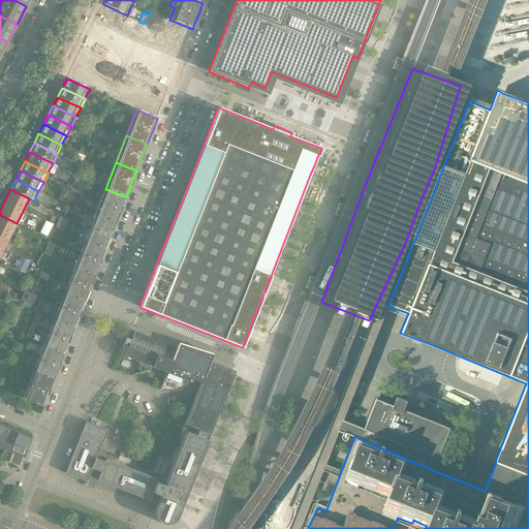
[(68,199),(78,205),(83,194),(73,189),(68,199)]
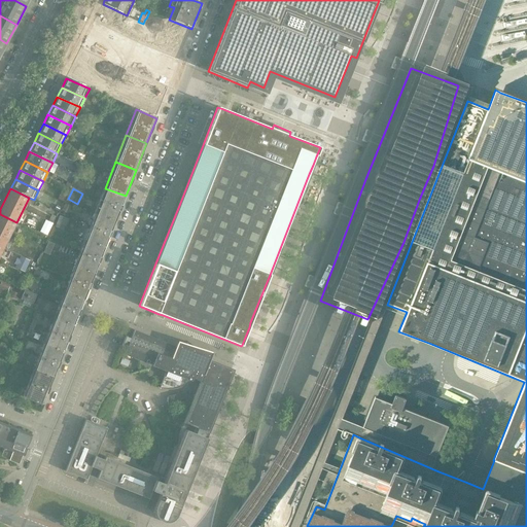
[(126,196),(105,188),(97,208),(95,214),(96,214),(115,221),(126,196)]
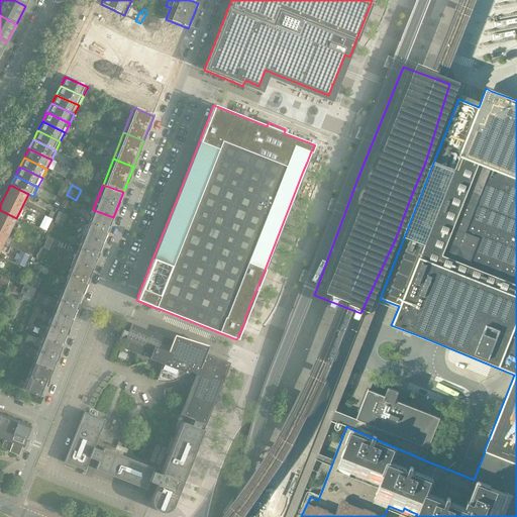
[(64,200),(61,207),(67,210),(70,202),(64,200)]
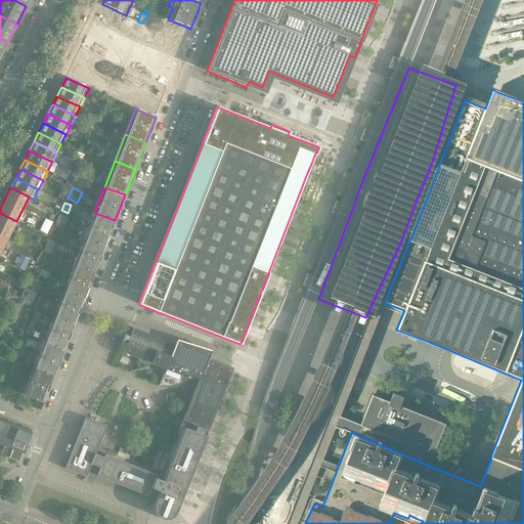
[(16,221),(0,213),(0,244),(4,246),(16,221)]
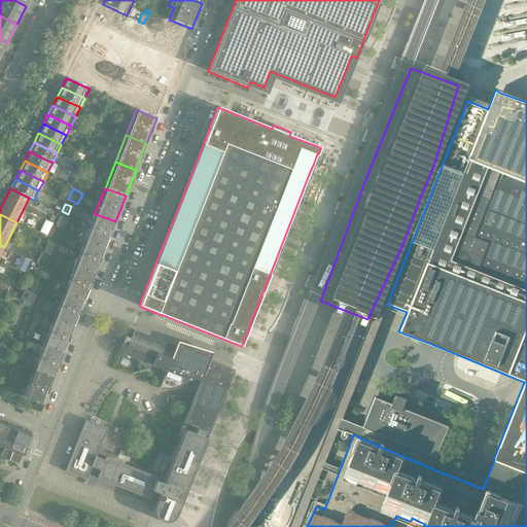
[(115,221),(96,214),(85,241),(105,248),(115,221)]
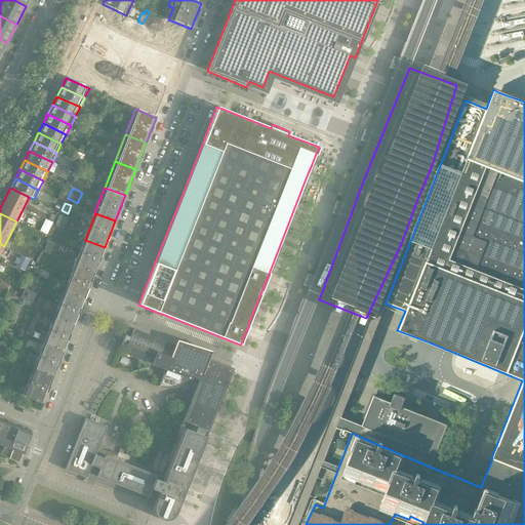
[(67,218),(59,215),(54,227),(63,230),(67,218)]
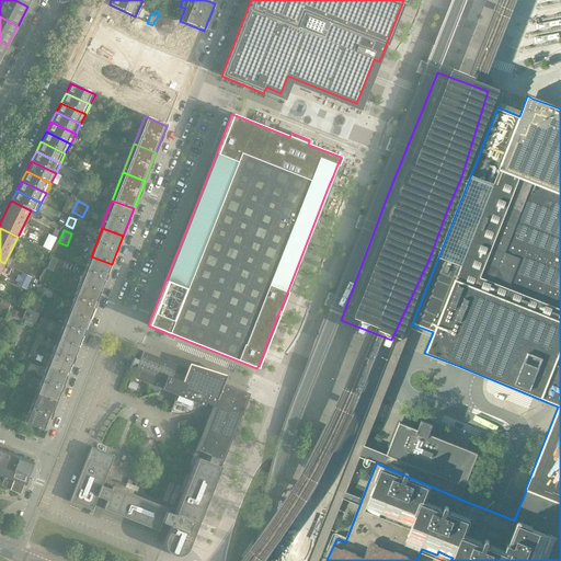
[(112,264),(91,256),(80,284),(100,292),(112,264)]
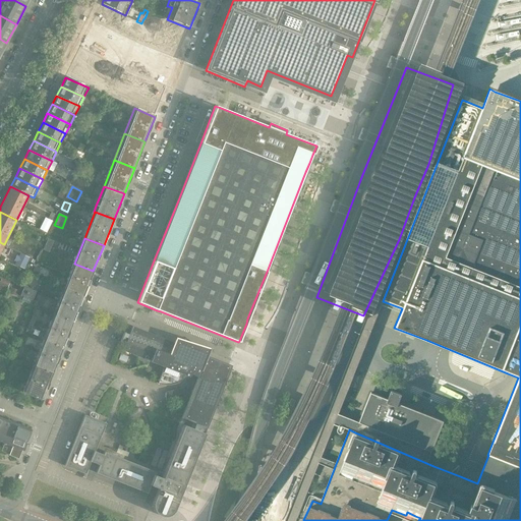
[(20,253),(15,265),(23,269),(30,257),(20,253)]
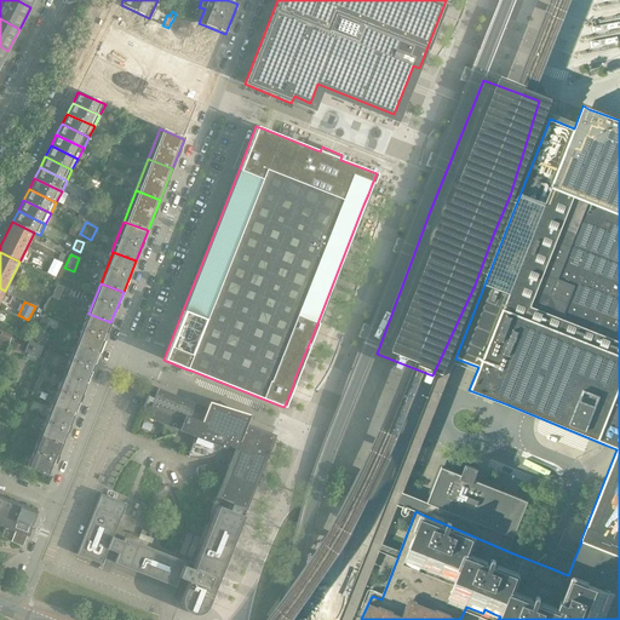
[(110,322),(89,314),(76,344),(98,354),(110,322)]
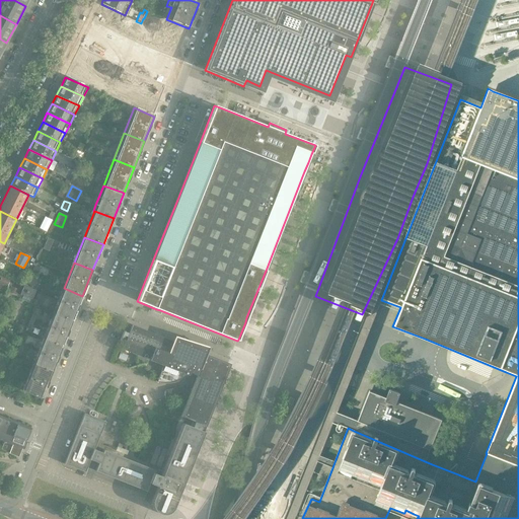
[(35,266),(32,272),(38,275),(41,269),(35,266)]
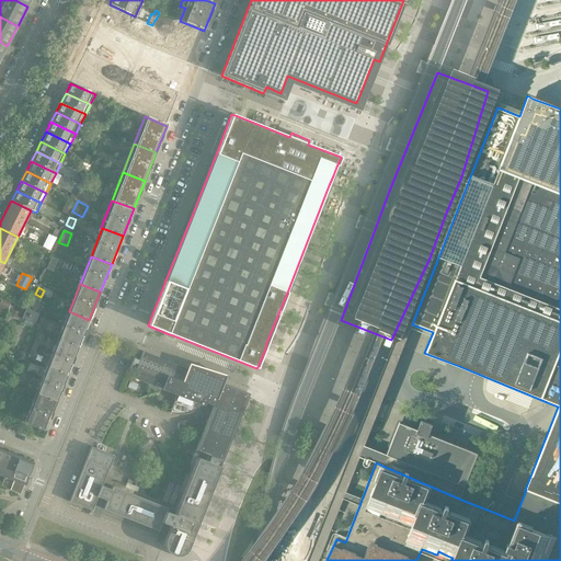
[(32,298),(29,306),(37,310),(42,302),(32,298)]
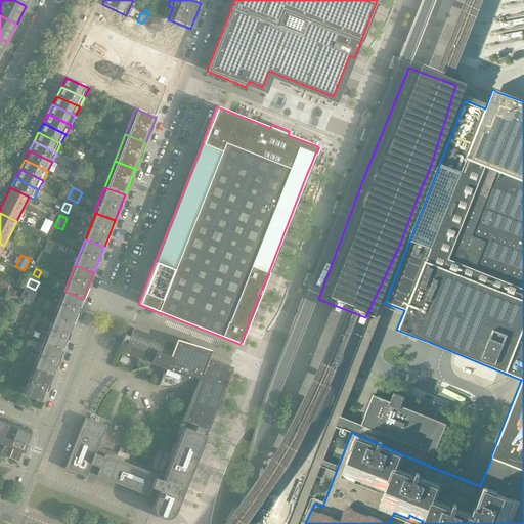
[(0,280),(0,281),(0,292),(5,295),(10,286),(0,280)]
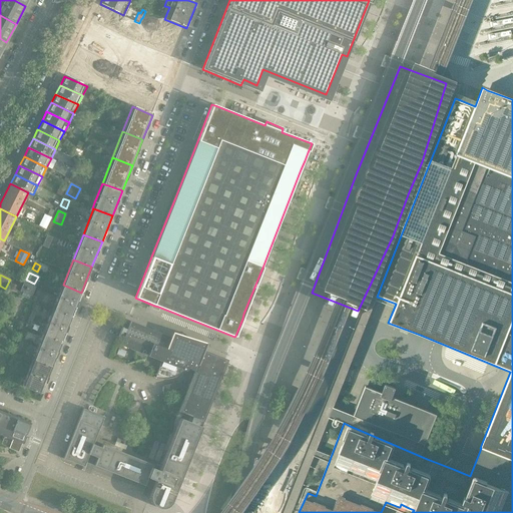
[(11,283),(9,288),(17,291),(19,286),(11,283)]
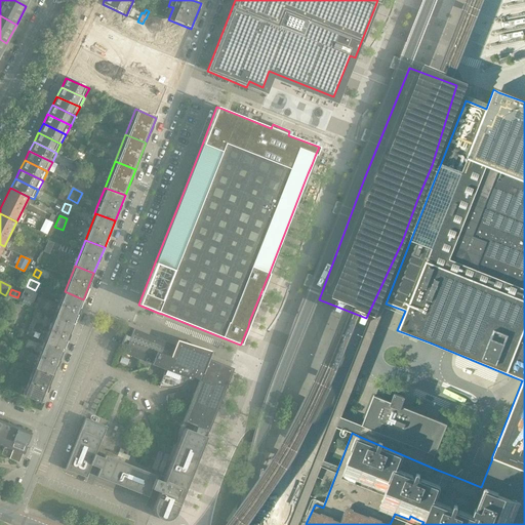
[(33,303),(37,293),(26,289),(22,297),(33,303)]
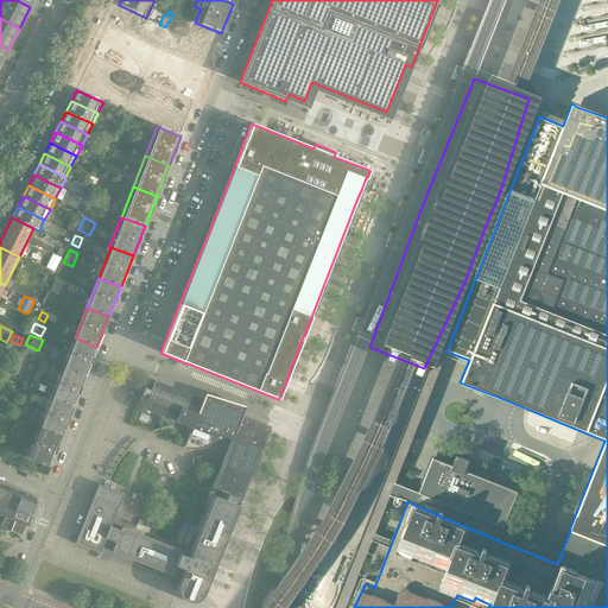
[(96,347),(75,337),(63,367),(86,375),(96,347)]
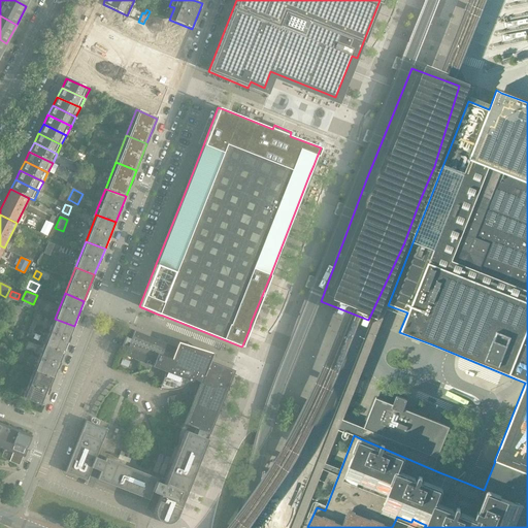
[(55,319),(44,344),(64,353),(74,326),(55,319)]
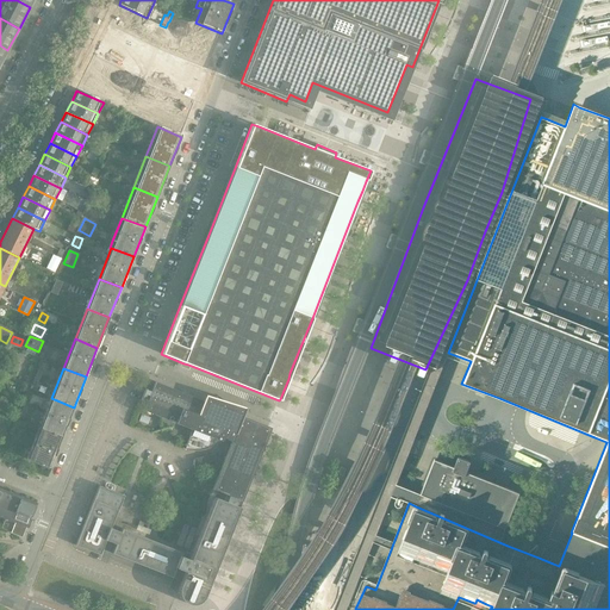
[(43,371),(38,369),(32,383),(38,385),(43,371)]
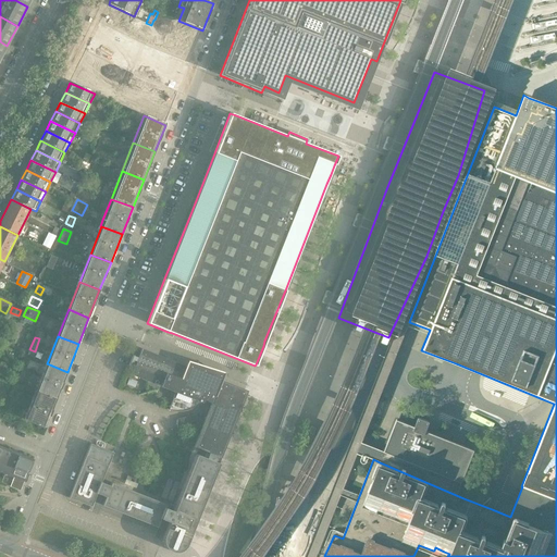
[(221,458),(247,391),(222,381),(222,380),(221,380),(221,381),(214,380),(214,379),(213,378),(212,378),(211,378),(211,379),(210,379),(208,379),(209,375),(141,349),(132,375),(175,393),(169,410),(166,409),(166,410),(168,410),(171,411),(174,412),(176,412),(181,412),(180,411),(181,408),(186,410),(185,411),(193,409),(197,407),(200,405),(201,404),(203,401),(205,400),(212,405),(195,447),(207,453),(205,458),(196,455),(194,459),(217,469),(219,463),(218,463),(220,458),(221,458)]
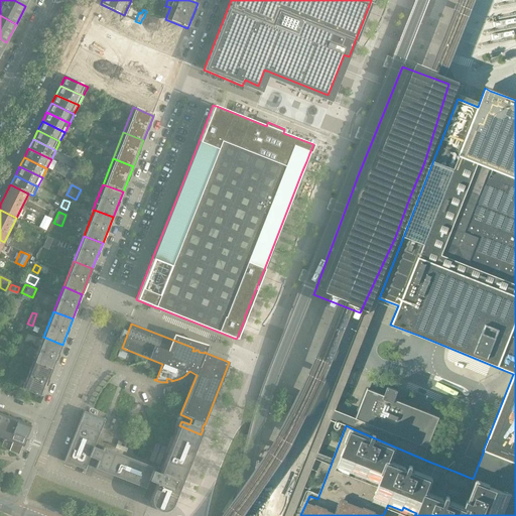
[(62,345),(43,337),(35,358),(33,363),(51,370),(62,345)]
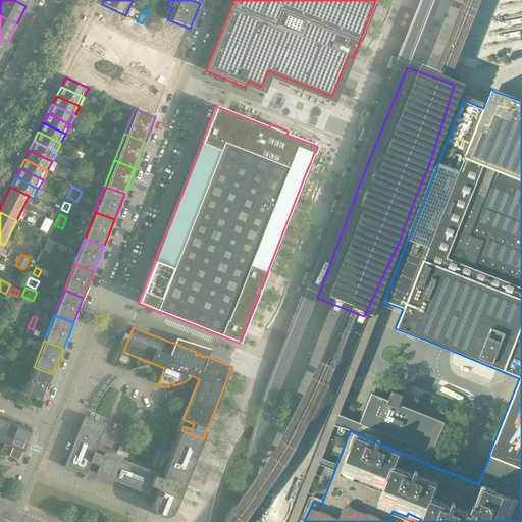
[(42,401),(52,374),(34,367),(27,386),(23,394),(25,395),(42,401)]
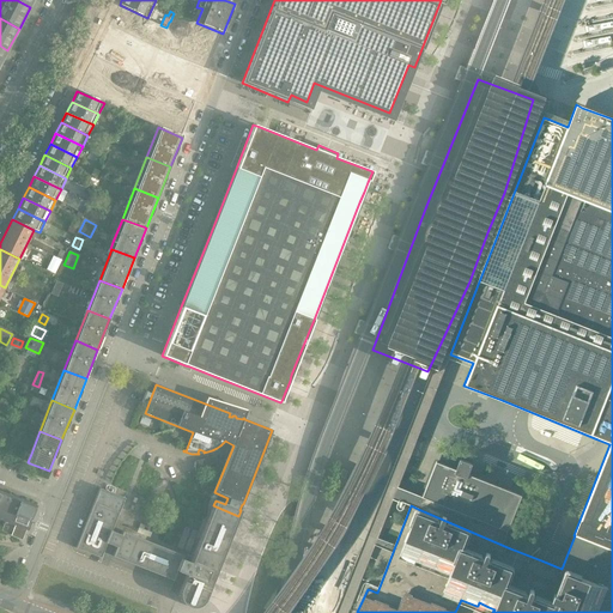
[(195,472),(217,462),(214,457),(195,461),(195,472)]
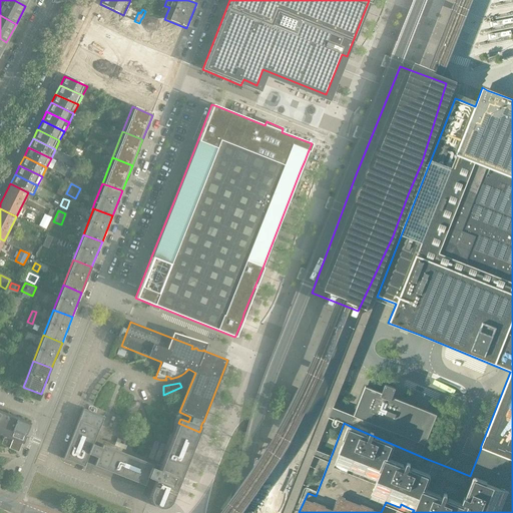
[(420,456),(436,415),(392,397),(396,389),(385,385),(382,393),(380,392),(366,387),(350,426),(420,456)]
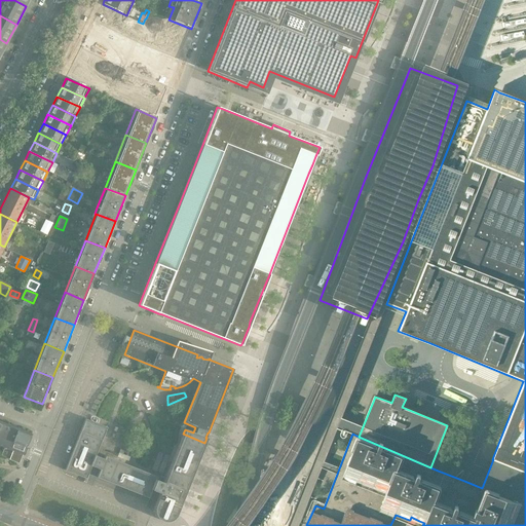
[(311,419),(318,405),(306,399),(299,413),(311,419)]
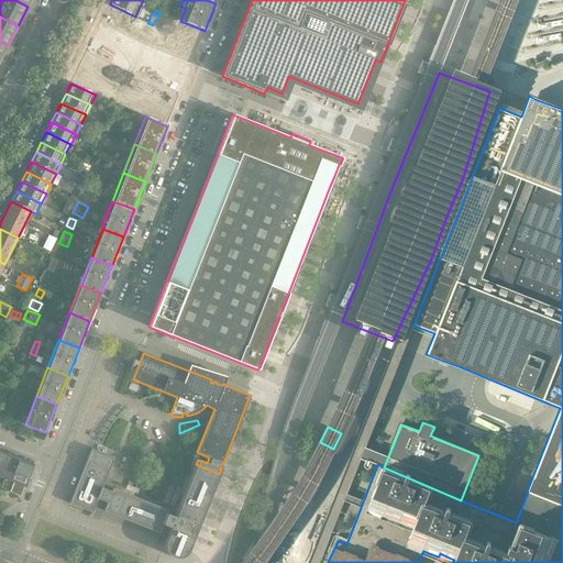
[(188,550),(219,474),(196,464),(175,517),(166,514),(167,510),(112,488),(111,492),(102,488),(114,457),(91,449),(69,504),(92,512),(95,508),(167,537),(165,542),(165,543),(165,545),(165,547),(165,549),(165,550),(166,551),(166,552),(167,553),(168,554),(168,555),(170,556),(173,558),(174,558),(175,558),(177,558),(179,558),(180,558),(183,556),(185,555),(185,554),(186,554),(187,553),(187,552),(188,551),(188,550)]
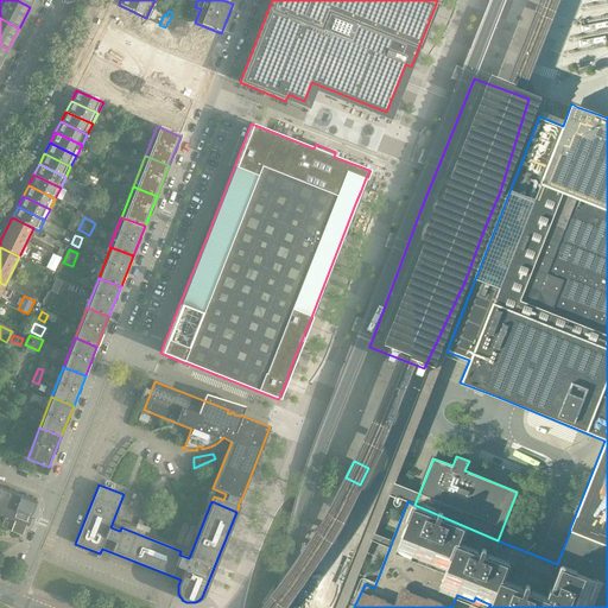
[(35,502),(4,489),(0,488),(0,489),(0,513),(6,517),(6,514),(16,518),(14,520),(26,525),(35,502)]
